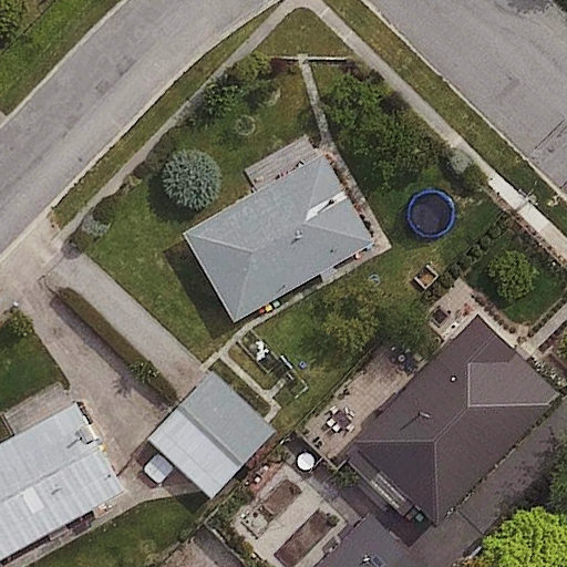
[(325,158),(184,235),(233,323),(373,246),(325,158)]
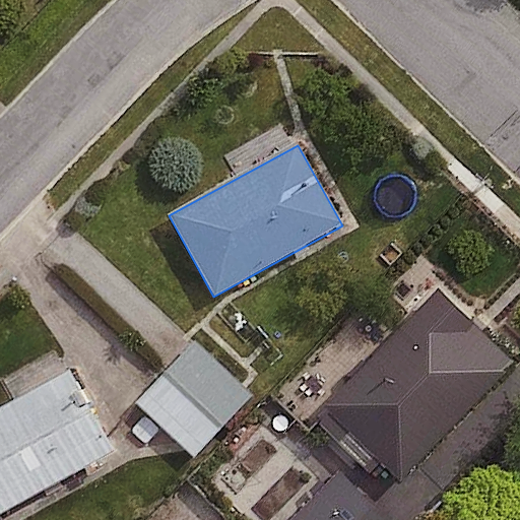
[(436,290),(325,406),(400,478),(511,363),(436,290)]
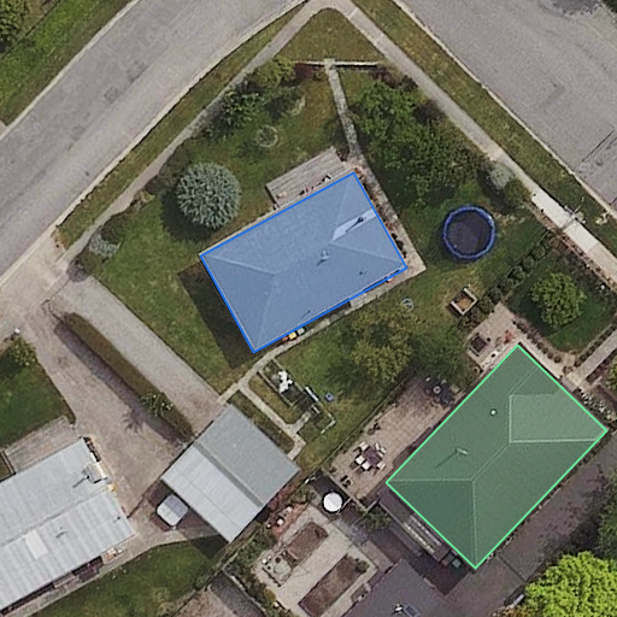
[(230,403),(197,441),(266,506),(300,469),(230,403)]
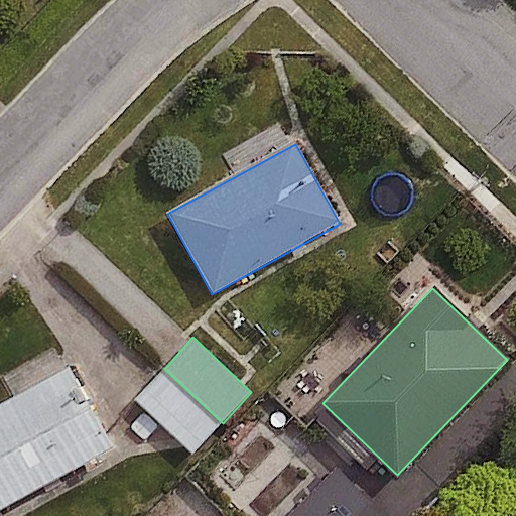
[(72,367),(0,405),(0,512),(117,448),(72,367)]
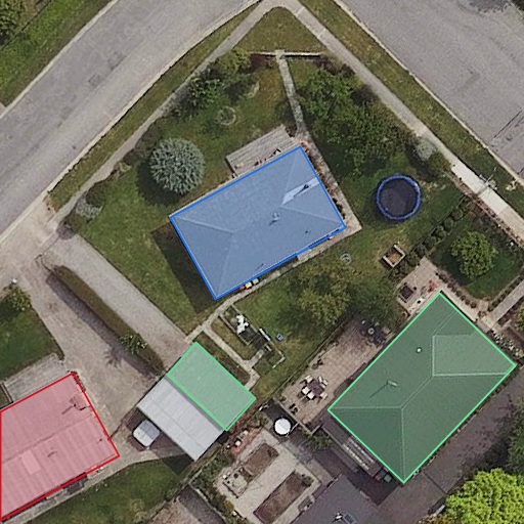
[(226,430),(167,375),(136,405),(197,460),(226,430)]
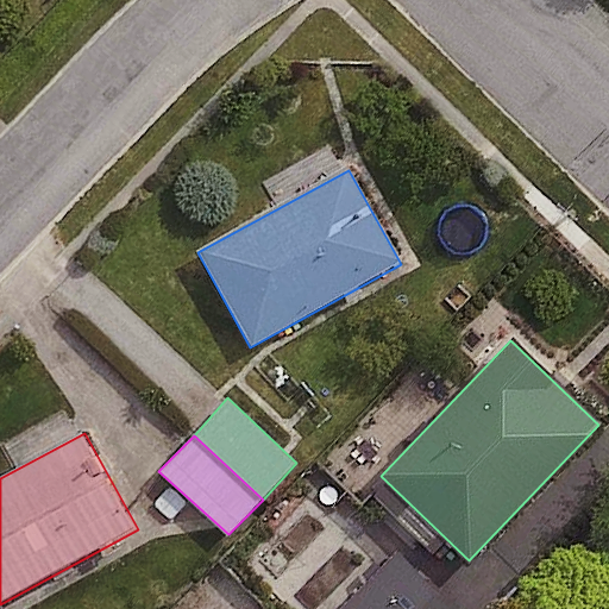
[(459,608),(412,560),(360,608),(459,608)]
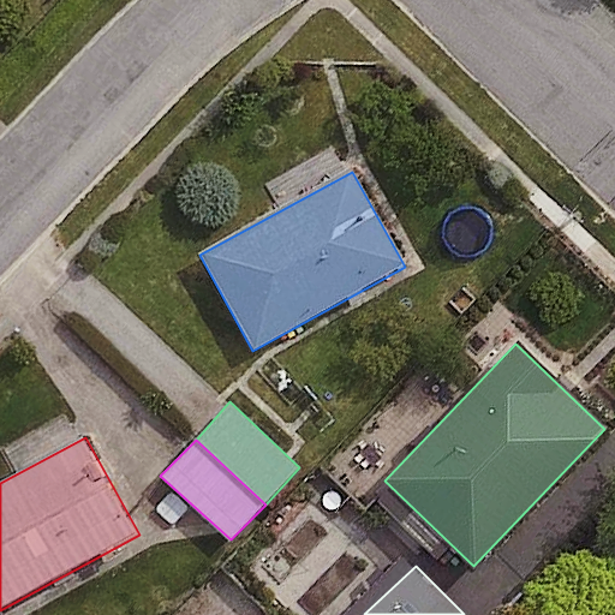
All buildings are outlined.
